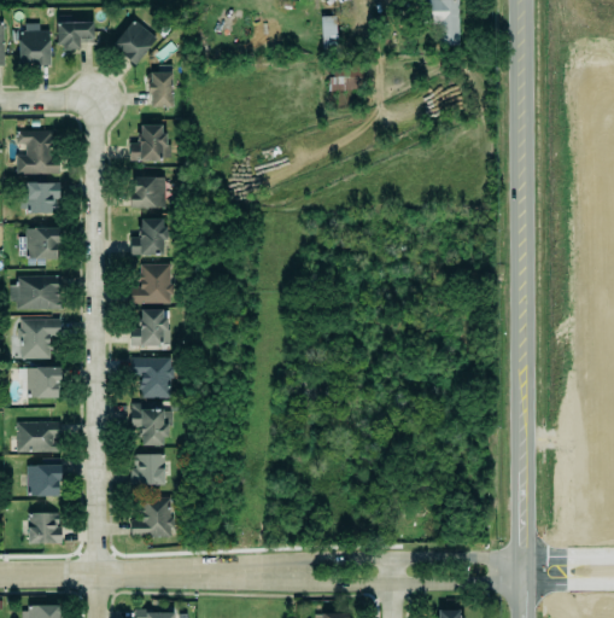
[(462,45),(461,0),(419,0),(420,24),(442,24),(442,46),(462,45)]
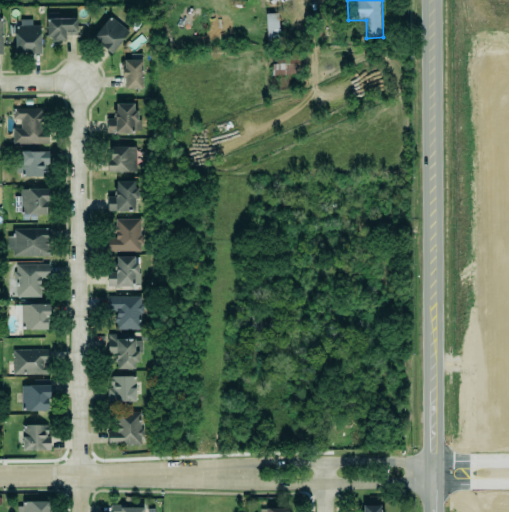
[(280,25),(279,14),(269,15),(270,26),(280,25)]
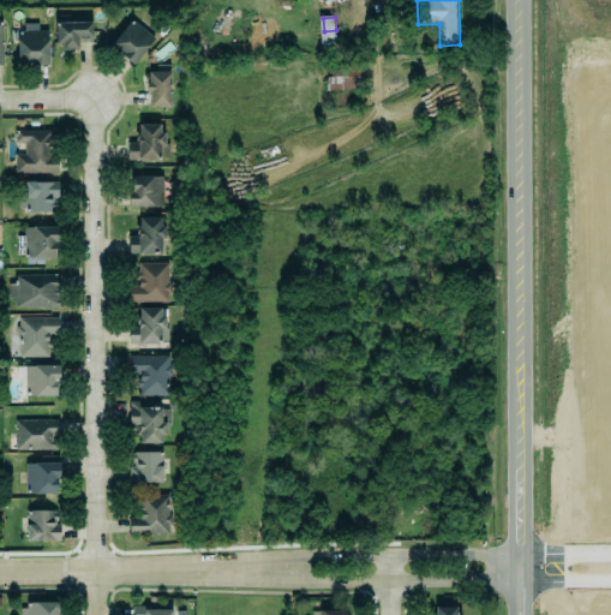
[(133,18),(156,36),(135,63),(123,53),(124,52),(113,42),(133,18)]
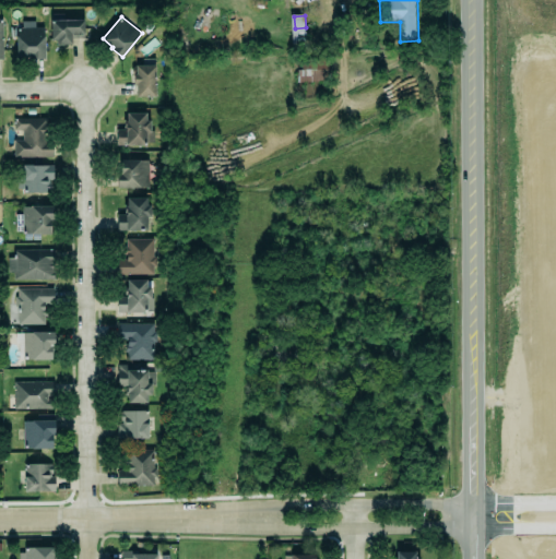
[(51,19),(51,39),(57,39),(57,44),(63,44),(63,43),(72,43),(72,37),(85,36),(84,19),(51,19)]
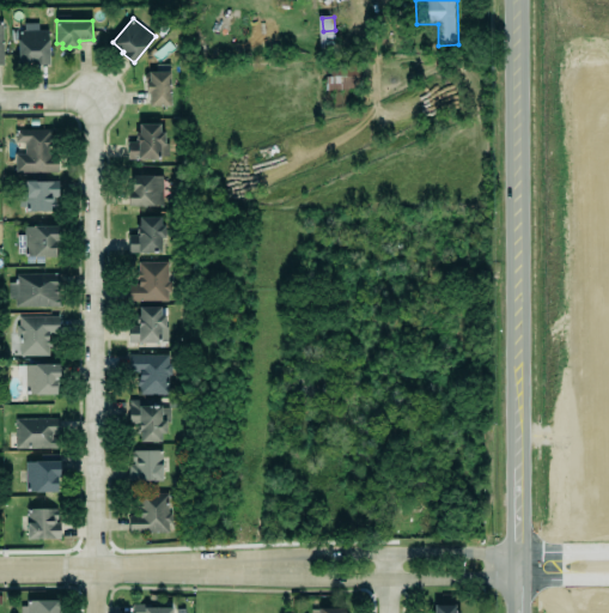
[(18,29),(50,29),(50,64),(34,64),(34,61),(18,61),(18,29)]
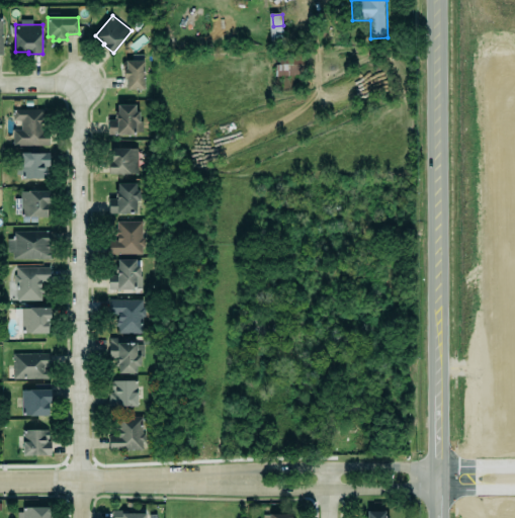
[(278,77),(307,76),(306,54),(282,55),(282,64),(277,64),(278,77)]
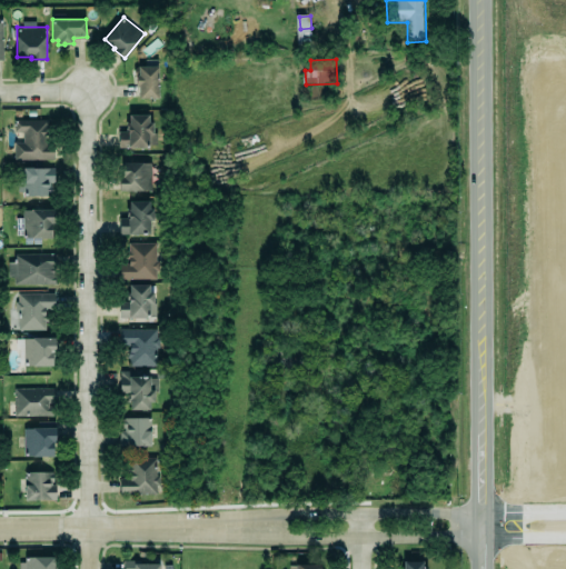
[(136,76),(133,75),(135,68),(138,65),(159,65),(159,97),(138,97),(138,85),(136,85),(136,76)]
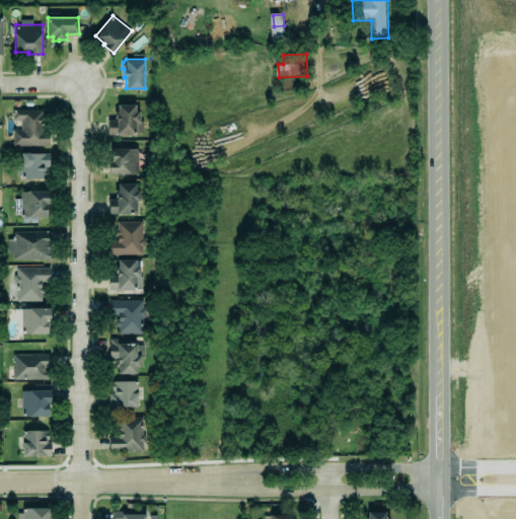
[(111,121),(111,135),(142,134),(142,104),(119,105),(119,121),(111,121)]
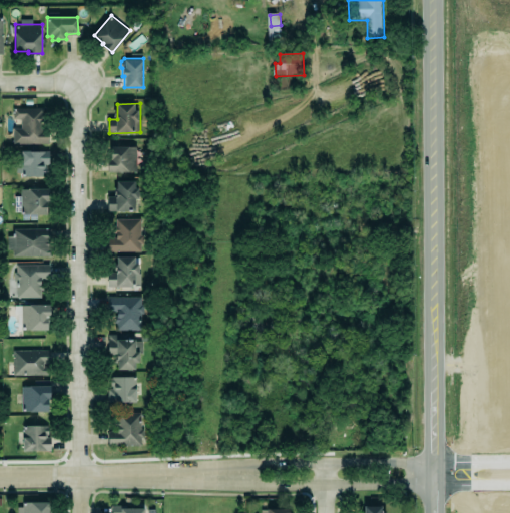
[(13,107),(44,107),(44,112),(46,112),(46,121),(41,121),(41,124),(50,124),(50,143),(13,143),(13,127),(22,127),(22,120),(20,118),(13,118),(13,107)]
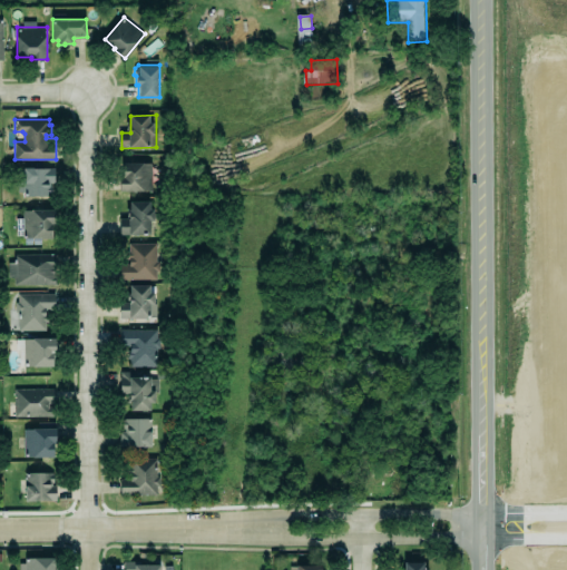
[(152,161),(153,189),(120,190),(119,176),(123,176),(123,161),(152,161)]
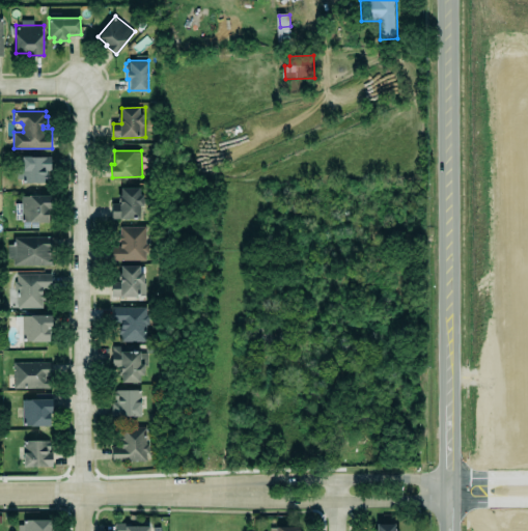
[(52,157),(21,158),(21,183),(52,182),(52,157)]
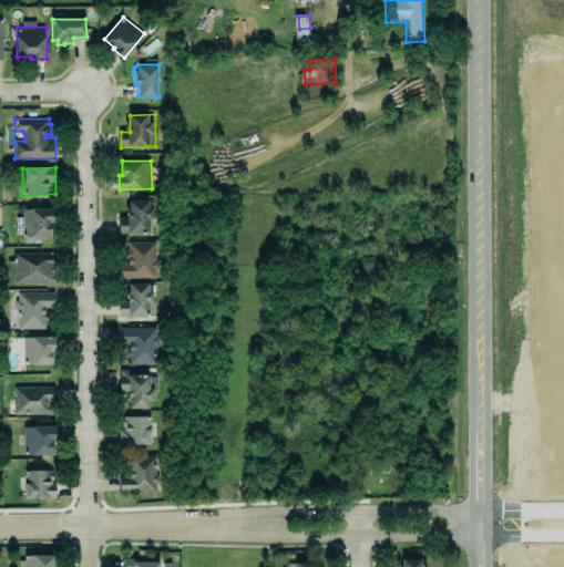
[(154,202),(130,200),(130,218),(122,218),(122,234),(153,235),(154,202)]
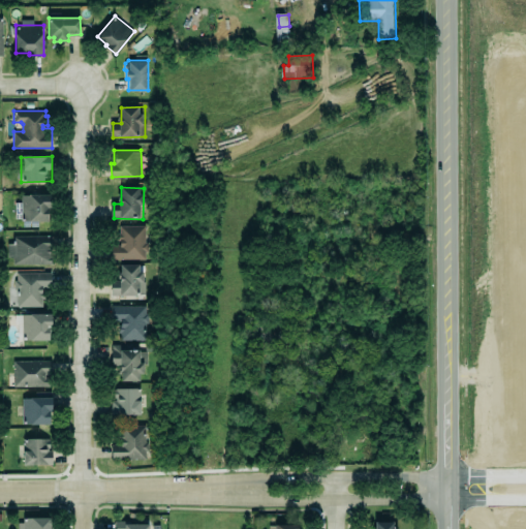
[(51,194),(51,207),(49,208),(49,220),(22,220),(22,194),(29,194),(30,194),(51,194)]
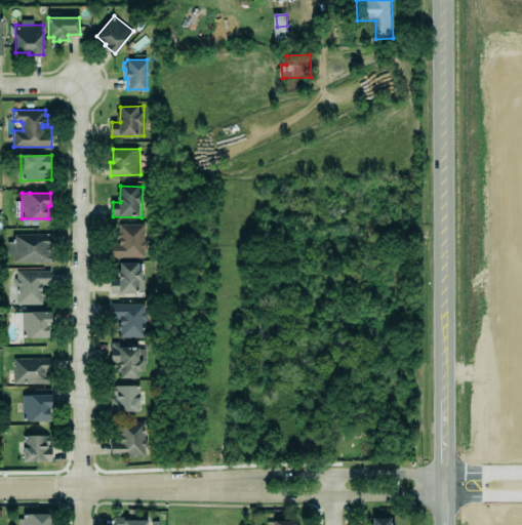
[(119,224),(144,224),(144,241),(147,241),(147,249),(145,249),(145,257),(110,257),(111,242),(119,242),(119,238),(117,238),(117,231),(119,231),(119,224)]
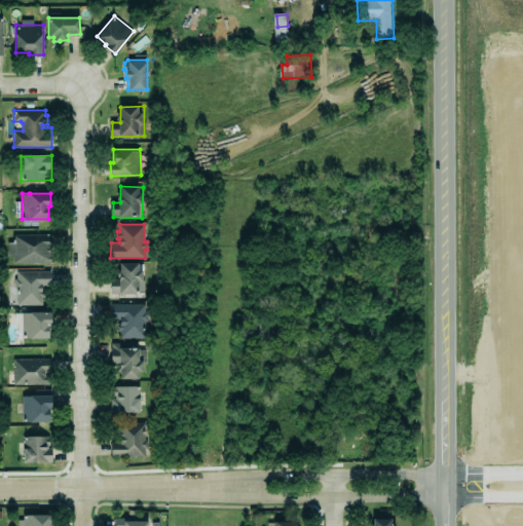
[(14,234),(51,234),(51,262),(13,262),(13,256),(8,256),(8,241),(13,241),(13,238),(14,238),(14,234)]
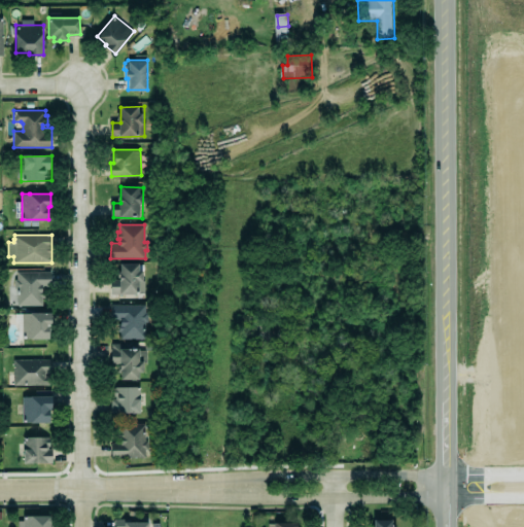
[(112,295),(146,294),(145,264),(121,265),(123,280),(112,280),(112,295)]
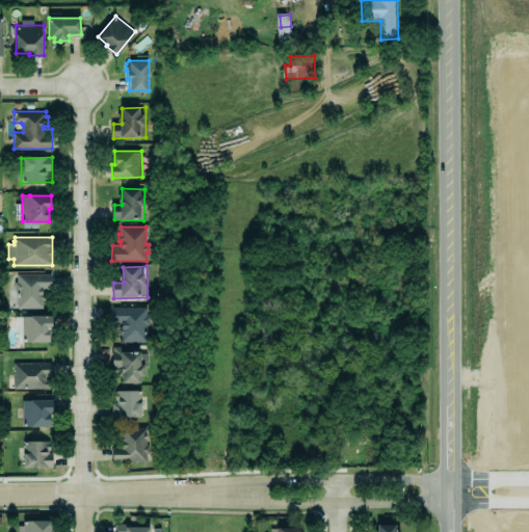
[(53,274),(18,275),(19,310),(46,309),(46,289),(53,289),(53,274)]
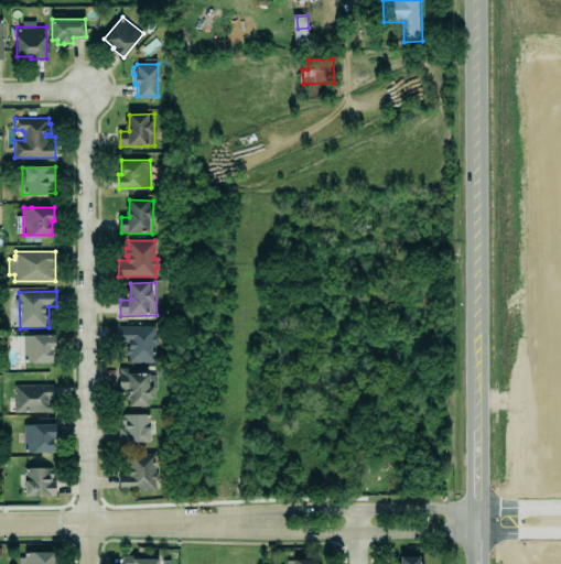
[(131,364),(160,362),(159,326),(120,327),(121,345),(130,345),(131,364)]
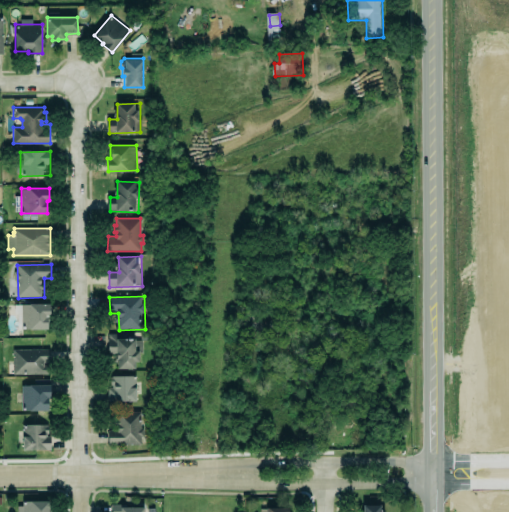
[(52,305),(18,304),(18,316),(24,316),(24,329),(51,330),(52,305)]
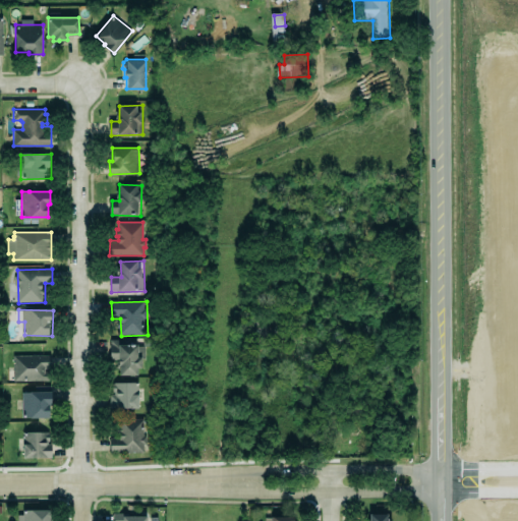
[(141,356),(141,367),(137,367),(137,374),(119,374),(119,366),(117,366),(117,361),(119,361),(119,358),(117,358),(117,359),(110,359),(110,345),(111,345),(111,339),(126,339),(126,344),(137,344),(137,356),(141,356)]
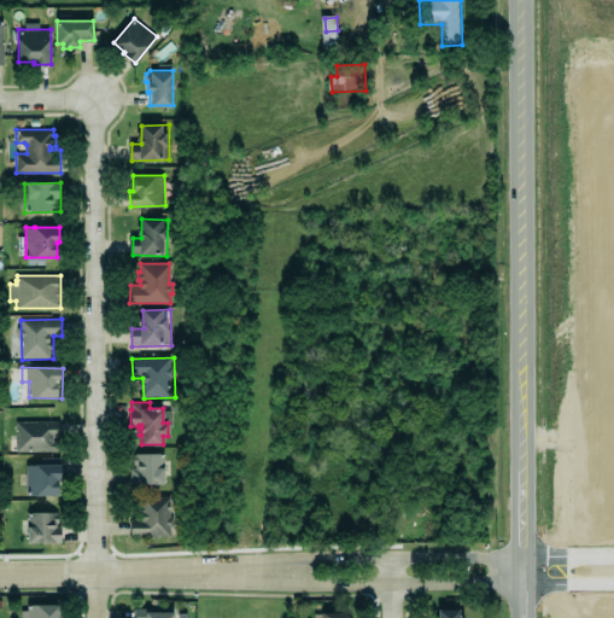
[(18,424),(19,453),(63,452),(62,439),(64,439),(63,421),(18,424)]
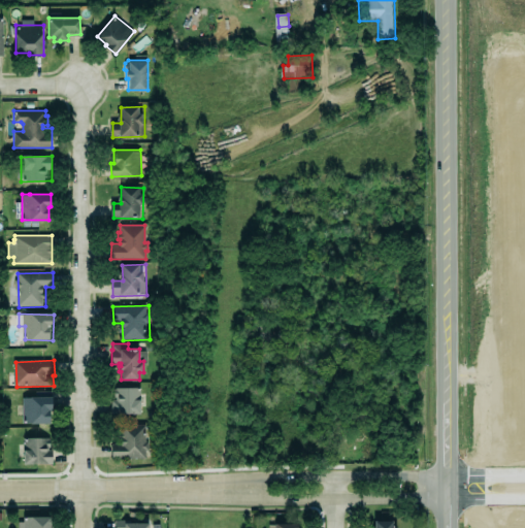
[(140,413),(140,407),(148,406),(148,391),(140,391),(140,387),(111,387),(111,415),(126,415),(126,413),(140,413)]
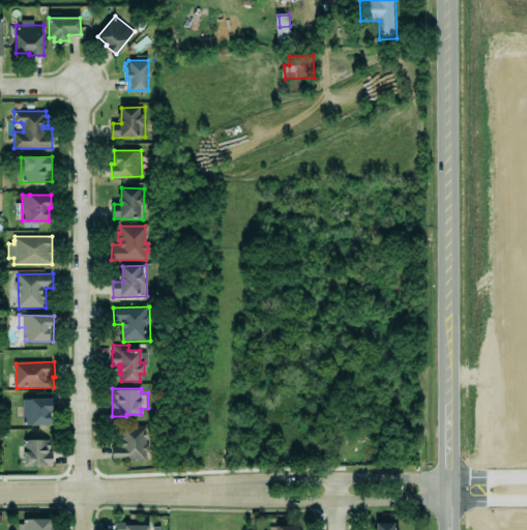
[(52,398),(22,398),(22,424),(50,424),(50,412),(53,412),(52,398)]
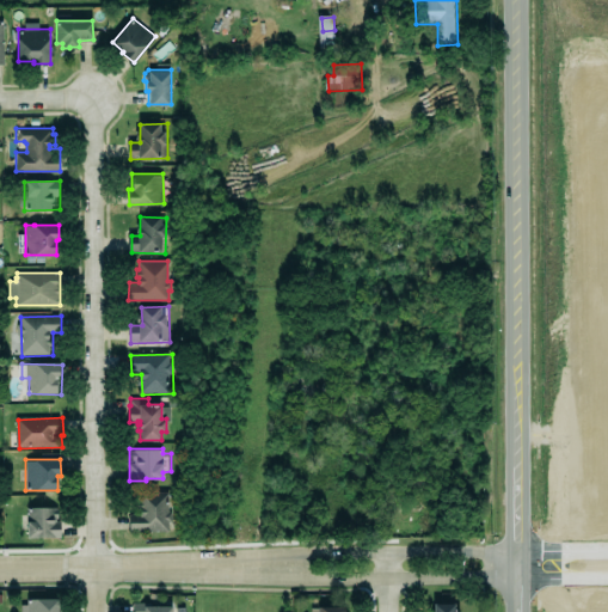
[(133,532),(172,531),(172,493),(141,494),(141,515),(131,515),(133,532)]
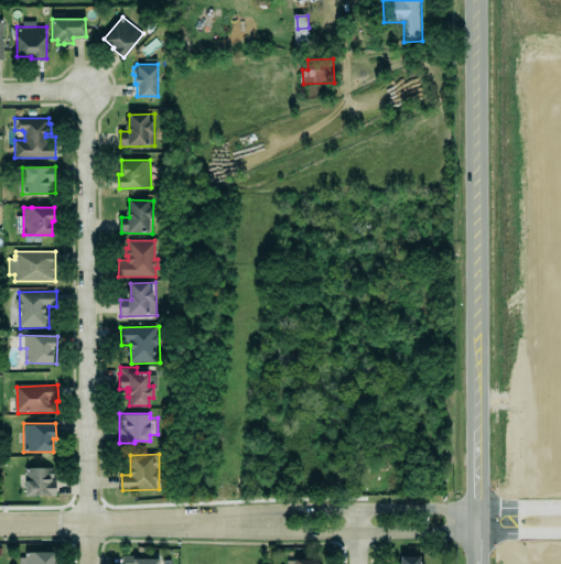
[(25,496),(35,496),(35,495),(55,495),(55,480),(51,480),(51,477),(53,477),(53,468),(52,468),(52,467),(25,467),(25,496)]
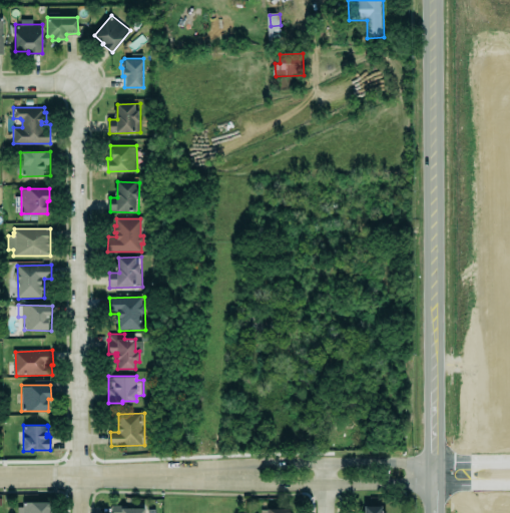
[(21,503),(21,512),(52,512),(53,504),(21,503)]
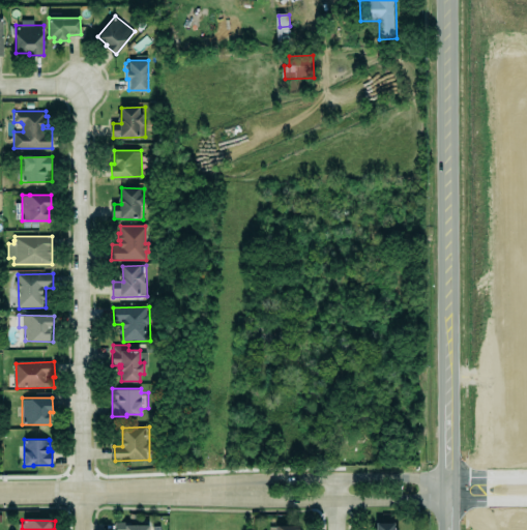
[(116,522),(116,529),(148,529),(148,525),(126,525),(126,521),(116,522)]
